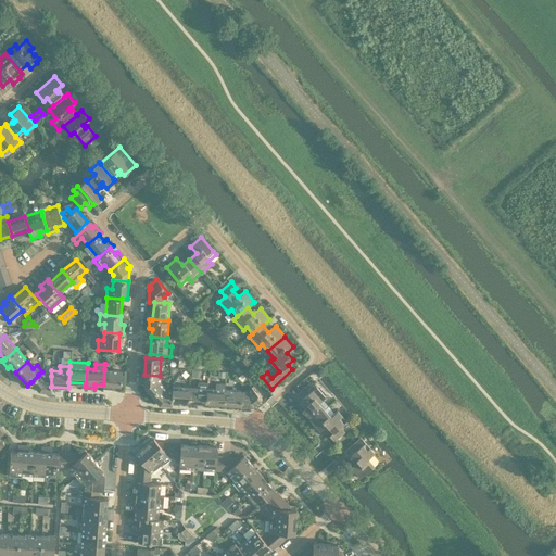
[(122,370),(104,369),(103,384),(102,388),(112,389),(112,386),(121,387),(122,370)]
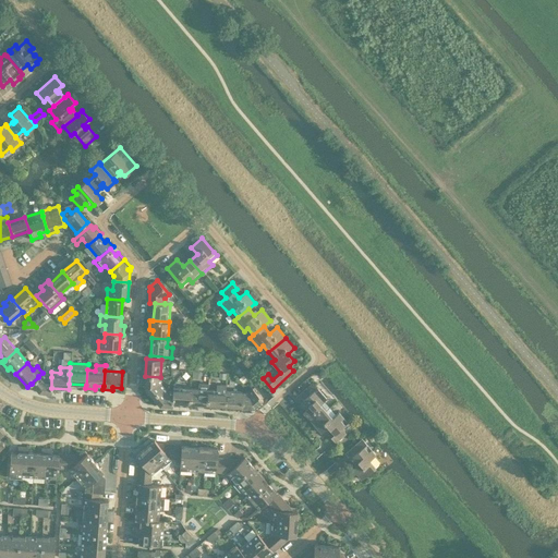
[(46,377),(43,373),(38,376),(38,377),(31,384),(32,384),(38,392),(51,393),(51,388),(51,377),(46,377)]
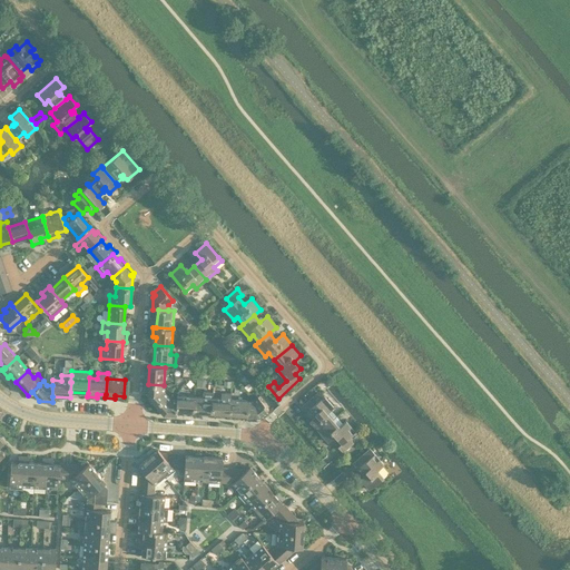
[(164,391),(164,385),(148,384),(147,396),(155,405),(167,395),(164,391)]
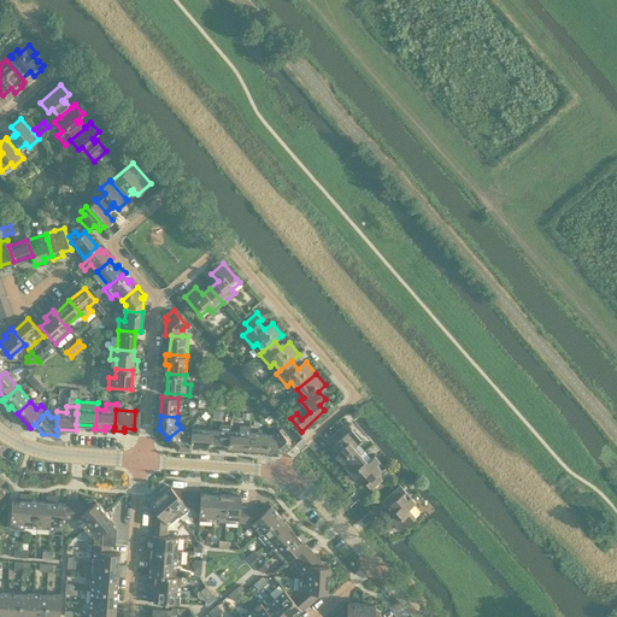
[(211,429),(209,446),(228,447),(229,430),(230,424),(219,424),(218,430),(211,429)]
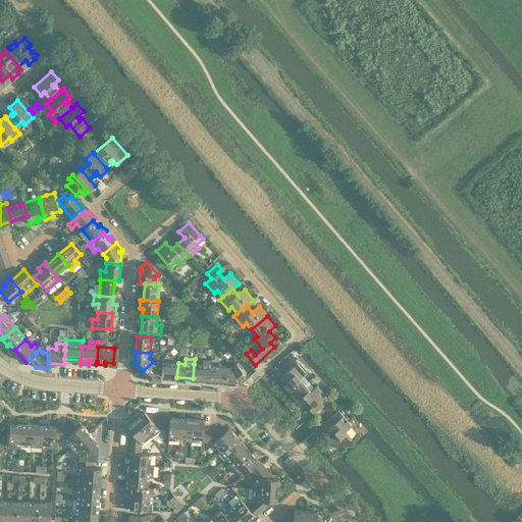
[(211,360),(202,360),(202,365),(194,364),(193,378),(209,379),(210,365),(211,365),(211,360)]
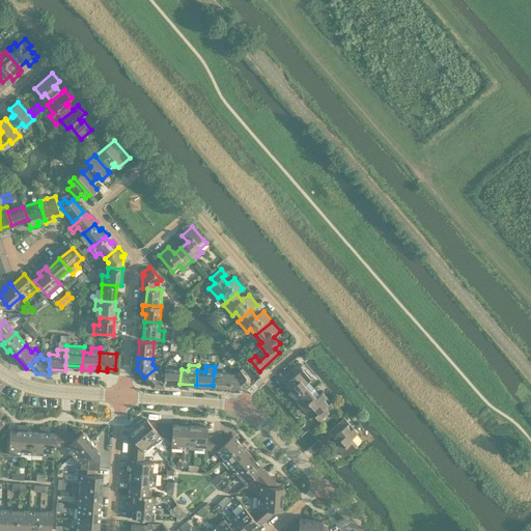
[(164,372),(159,372),(156,368),(144,378),(151,386),(164,387),(164,383),(164,372)]
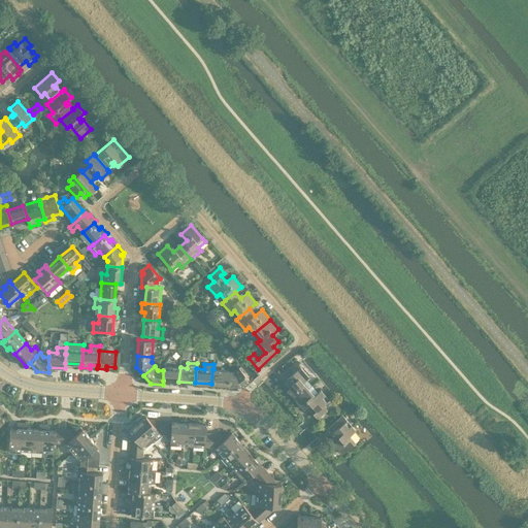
[(180,367),(164,366),(163,366),(163,370),(163,381),(178,382),(180,367)]
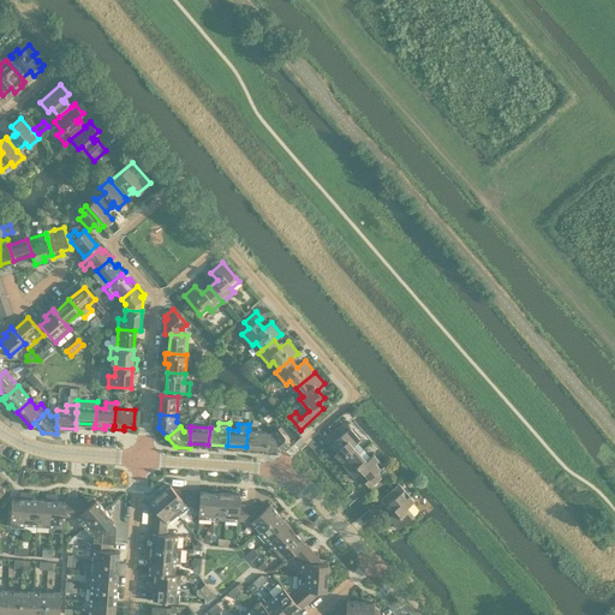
[(356,442),(359,439),(350,427),(342,433),(338,428),(326,437),(332,443),(335,441),(341,448),(334,454),(344,466),(363,449),(356,442)]
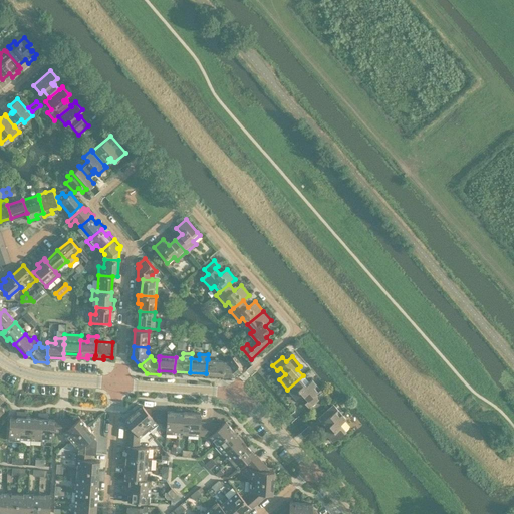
[(233,375),(242,368),(232,357),(228,361),(223,360),(222,375),(222,378),(231,378),(231,375),(233,375)]
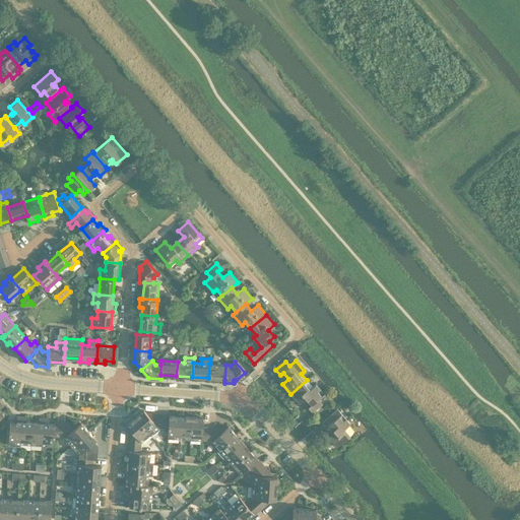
[(225,365),(210,364),(209,364),(208,378),(224,380),(225,365)]
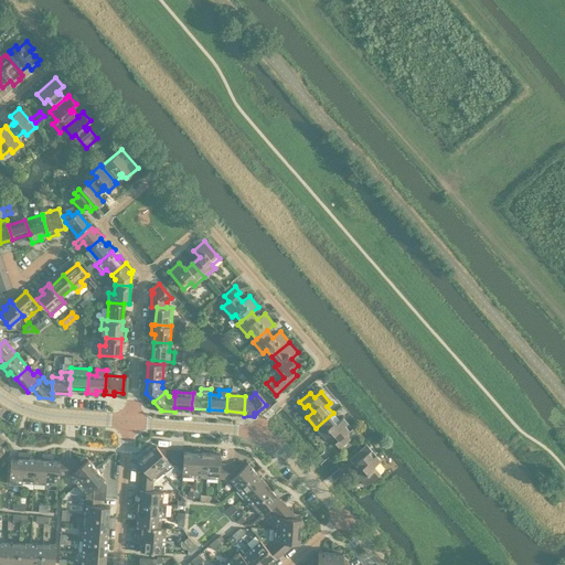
[(342,417),(340,420),(333,413),(316,428),(324,438),(332,433),(338,439),(334,443),(340,448),(350,439),(345,434),(352,428),(342,417)]
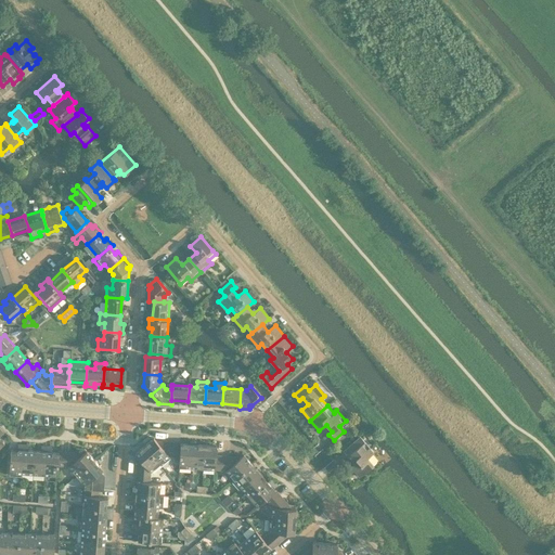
[(370,455),(373,452),(360,436),(343,451),(348,456),(351,454),(357,461),(350,466),(359,477),(376,462),(370,455)]
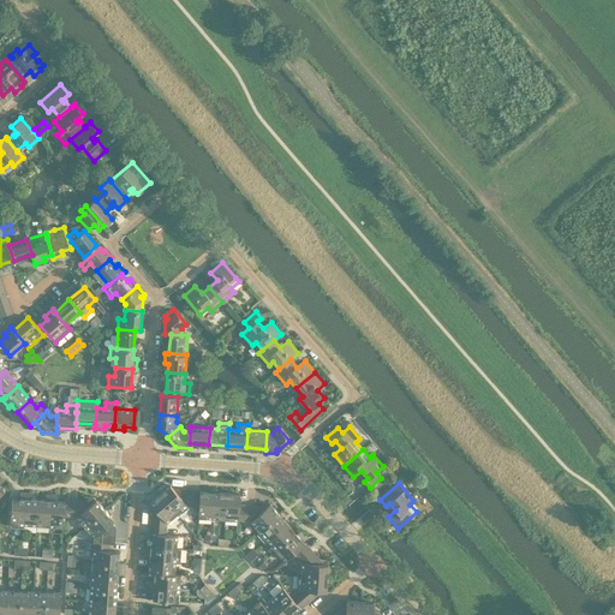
[(178,489),(175,491),(169,485),(160,494),(177,514),(186,505),(191,505),(192,490),(178,489)]
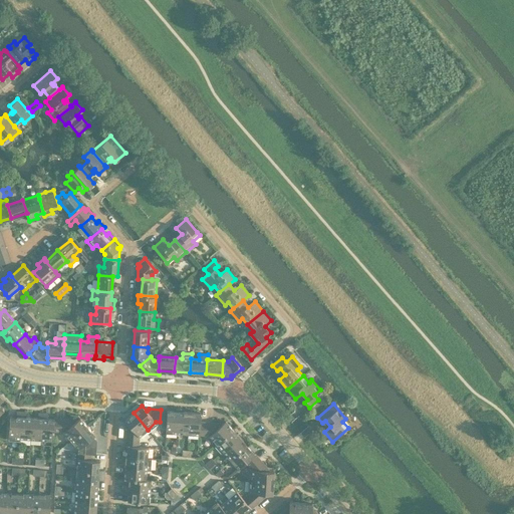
[(168,411),(168,410),(161,410),(160,422),(166,423),(165,433),(177,433),(178,412),(168,411)]
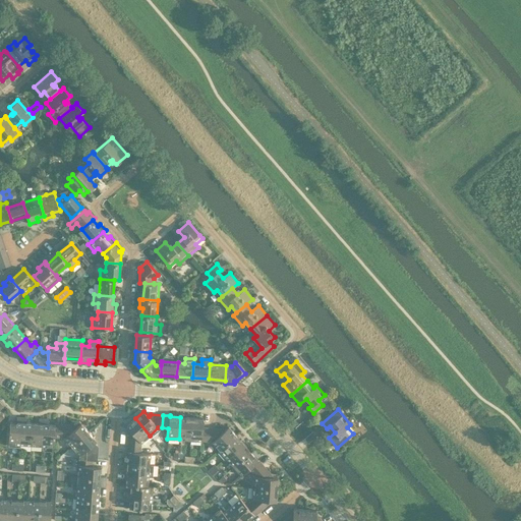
[(19,445),(21,417),(16,417),(16,422),(9,421),(8,444),(19,445)]
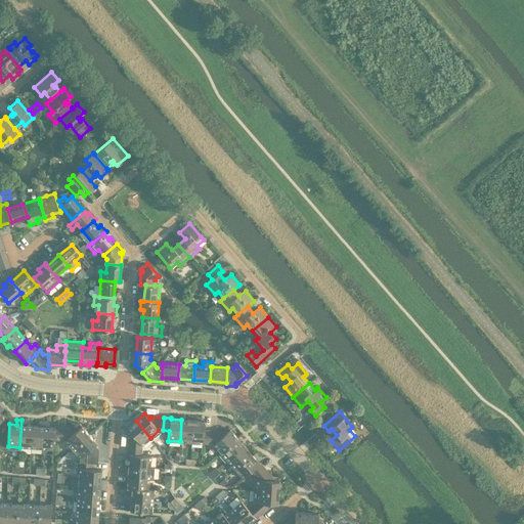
[(26,425),(27,420),(22,420),(19,447),(31,447),(32,426),(26,425)]
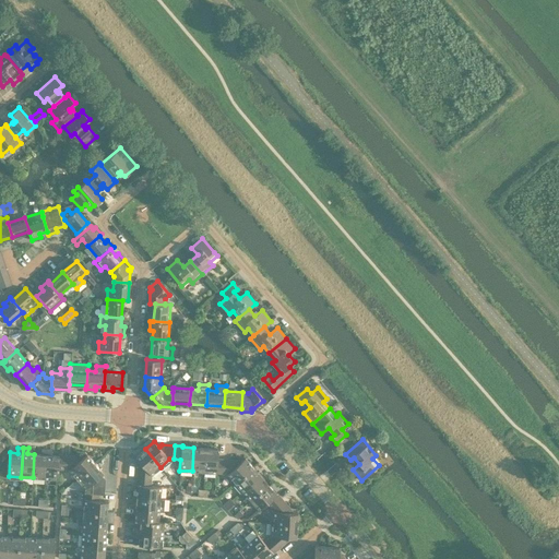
[(204,472),(205,448),(193,448),(192,471),(204,472)]
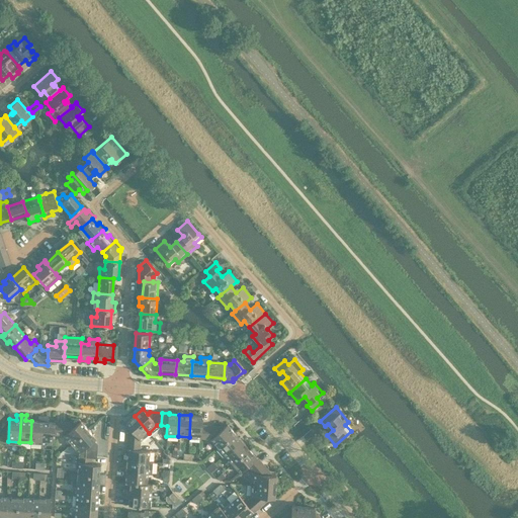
[(201,425),(202,416),(190,415),(189,437),(206,438),(207,425),(201,425)]
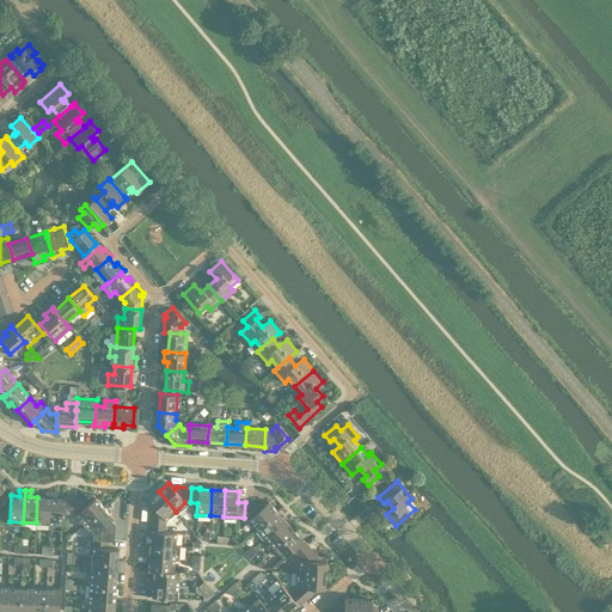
[(49,524),(51,493),(46,491),(44,497),(37,497),(36,522),(49,524)]
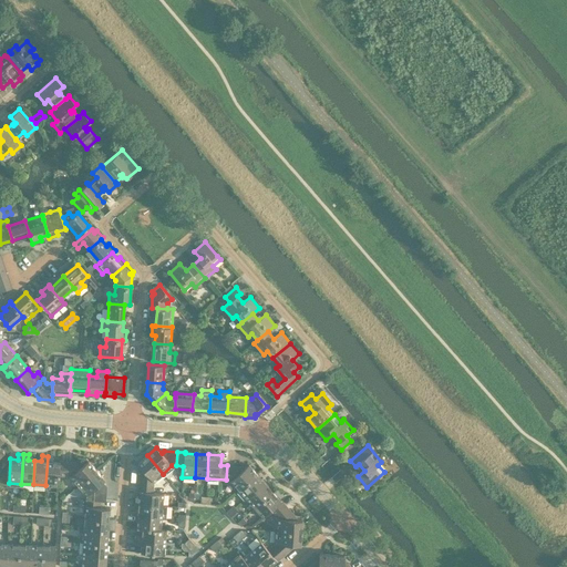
[(153,482),(163,474),(147,455),(137,463),(142,470),(140,472),(138,485),(153,486),(153,482)]
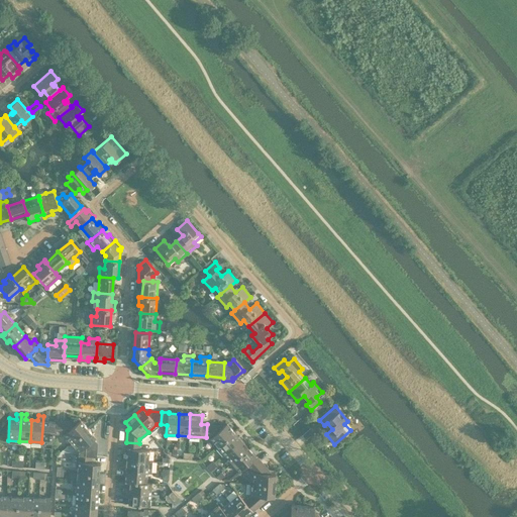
[(47,421),(47,416),(43,416),(41,442),(53,443),(54,433),(60,434),(61,421),(54,420),(54,421),(47,421)]
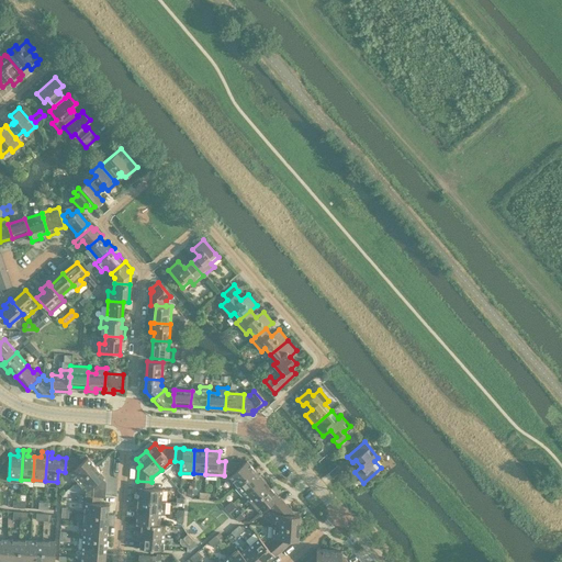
[(96,465),(86,454),(77,453),(76,459),(66,458),(65,472),(69,472),(77,481),(96,465)]
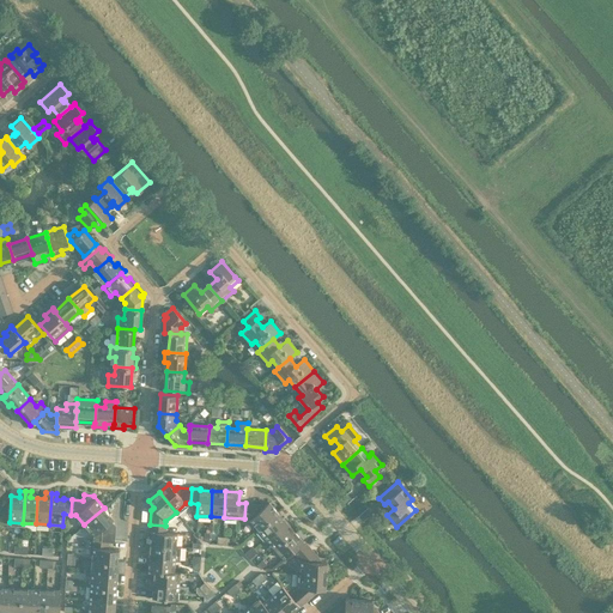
[(258,529),(278,513),(268,502),(262,508),(260,504),(246,503),(244,519),(249,520),(258,529)]
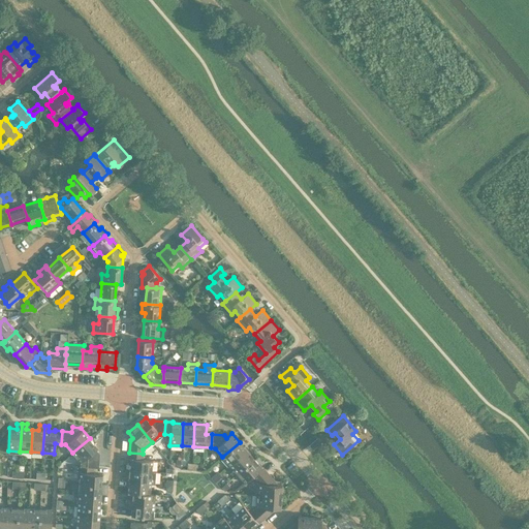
[(90,438),(72,453),(81,462),(80,466),(93,467),(98,467),(99,454),(95,448),(97,447),(90,438)]
